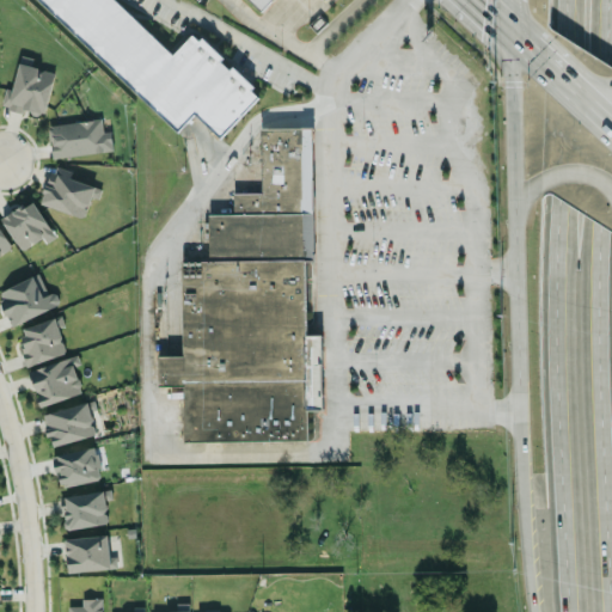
[(37,0),(179,129),(194,114),(221,138),(261,93),(194,31),(175,53),(116,0),(37,0)]
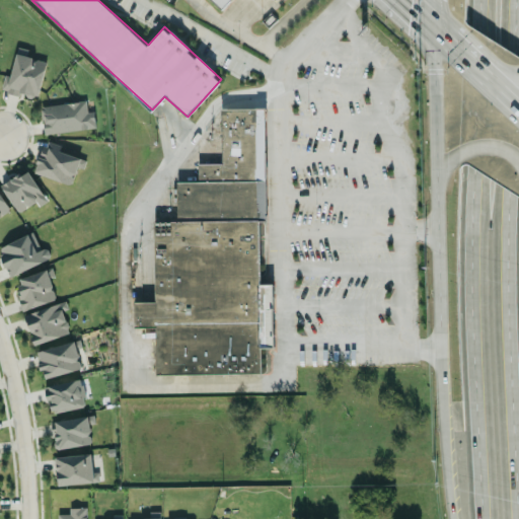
[(213,0),(222,8),(228,0),(270,0),(272,2),(273,0),(213,0)]
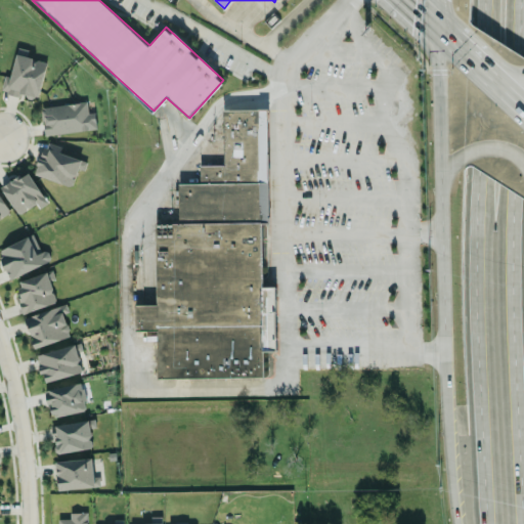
[(39,98),(47,60),(26,56),(27,51),(16,48),(10,76),(5,75),(1,89),(39,98)]
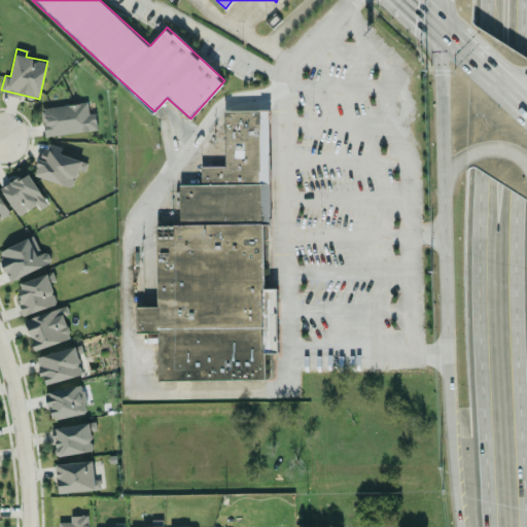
[(44,135),(98,130),(96,112),(90,113),(89,102),(41,106),(44,135)]
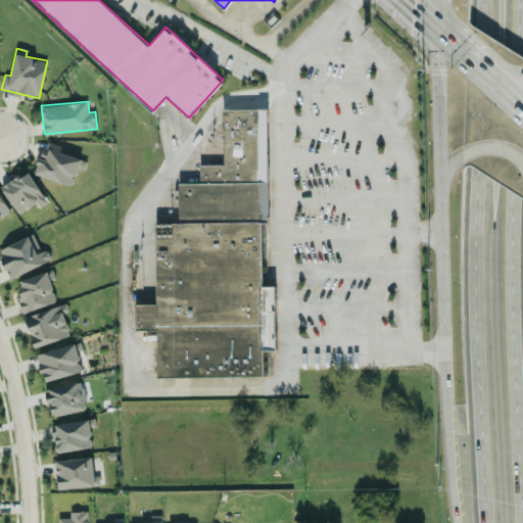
[(157,376),(264,376),(264,345),(268,345),(268,325),(273,325),(273,313),(274,313),(275,287),(263,287),(263,255),(265,255),(265,242),(265,222),(269,222),(269,108),(224,108),(223,164),(200,164),(200,183),(179,183),(179,222),(156,222),(155,303),(135,303),(135,329),(157,329),(157,376)]
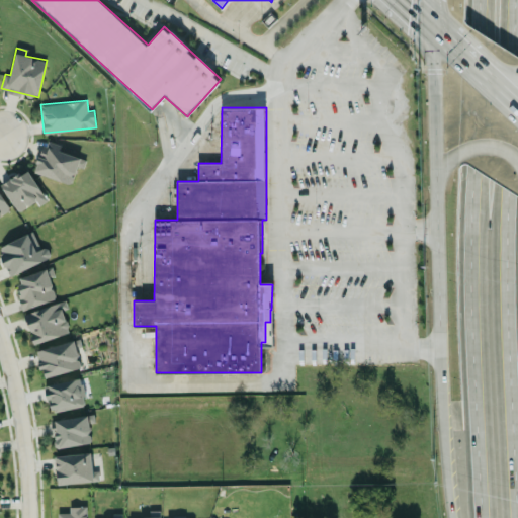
[(75,183),(82,156),(59,151),(61,143),(44,139),(35,173),(75,183)]
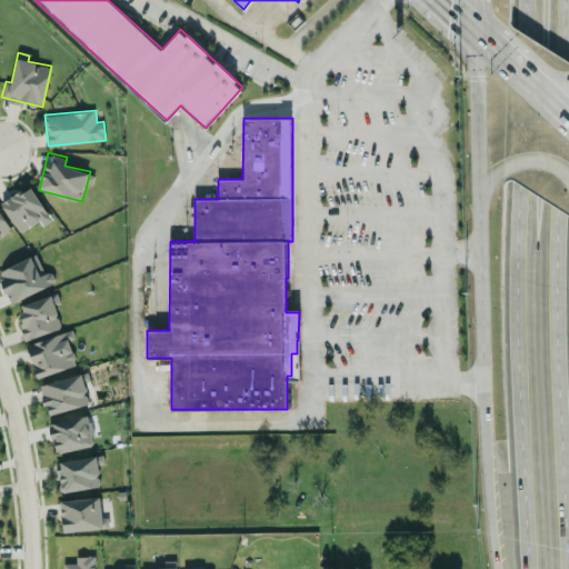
[(1,203),(21,232),(40,220),(43,226),(52,219),(29,185),(1,203)]
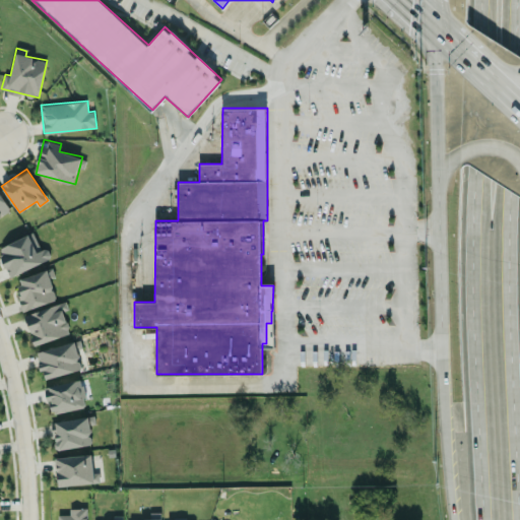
[(0,215),(10,210),(0,192),(0,215)]
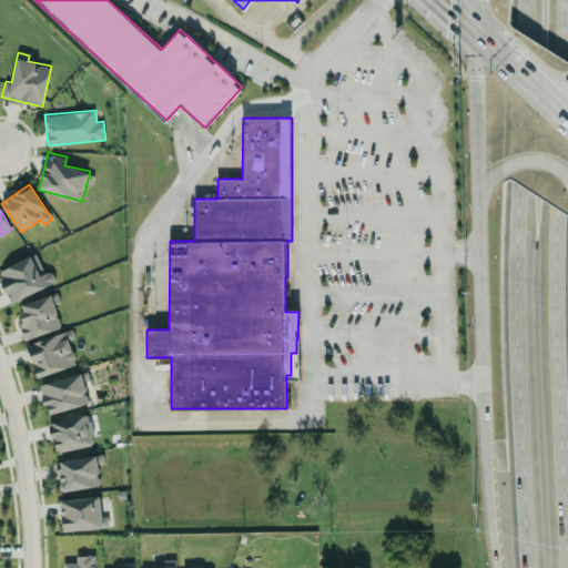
[(0,269),(0,277),(12,302),(56,281),(50,270),(44,272),(36,252),(0,269)]
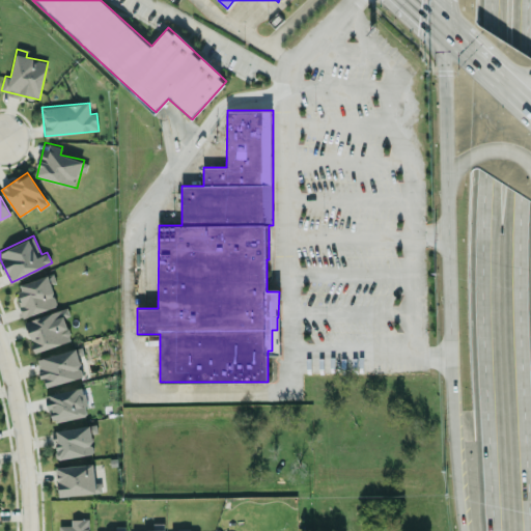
[(26,315),(57,305),(47,275),(16,285),(26,315)]
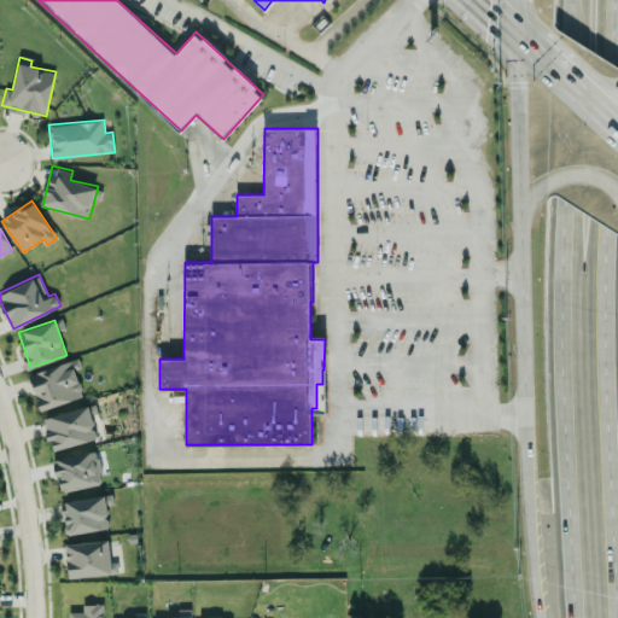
[(29,373),(41,409),(83,395),(74,368),(81,366),(79,357),(29,373)]
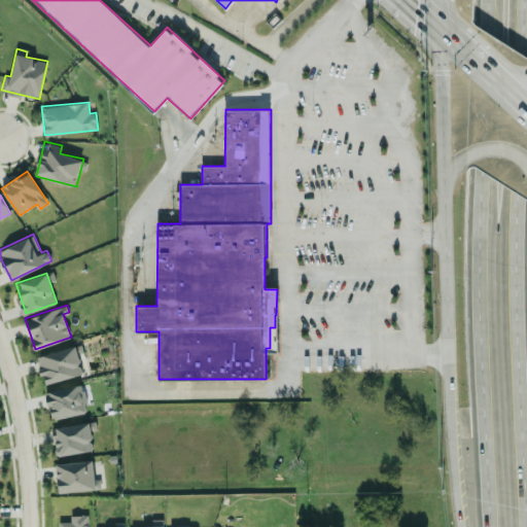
[(45,384),(82,373),(77,354),(83,352),(80,343),(37,356),(45,384)]
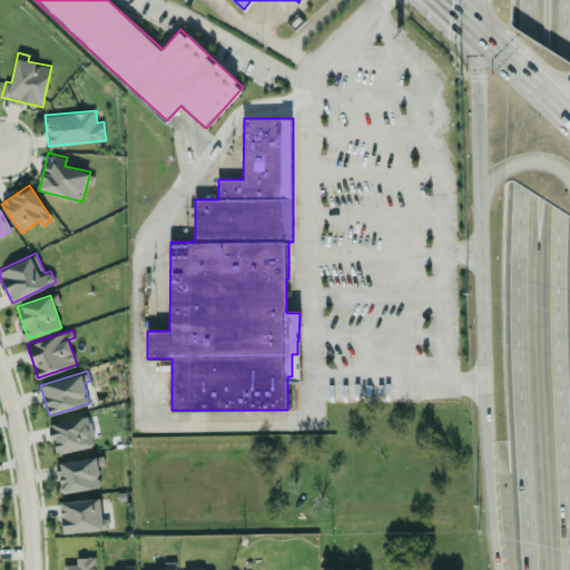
[(50,423),(56,453),(96,444),(89,414),(50,423)]
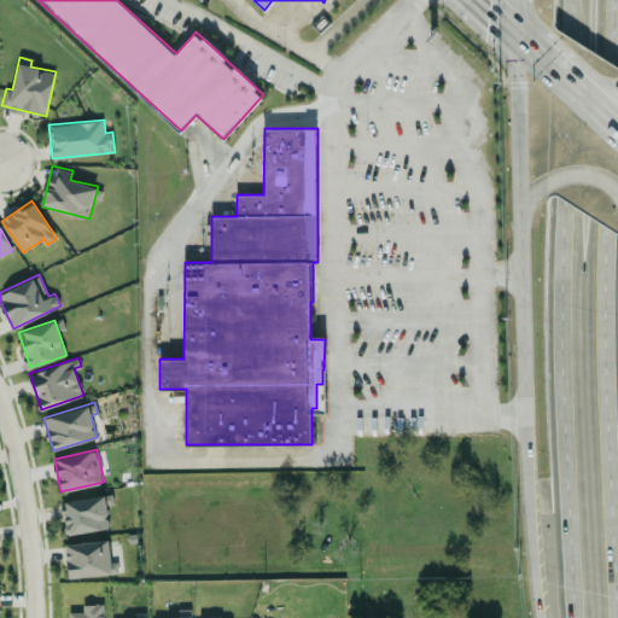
[(110,526),(104,494),(60,501),(68,535),(110,526)]
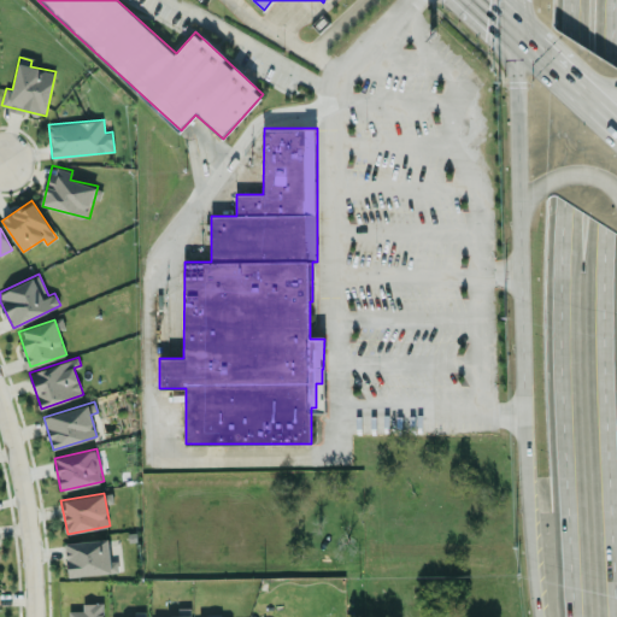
[(68,575),(118,573),(117,560),(110,560),(109,539),(65,541),(68,575)]
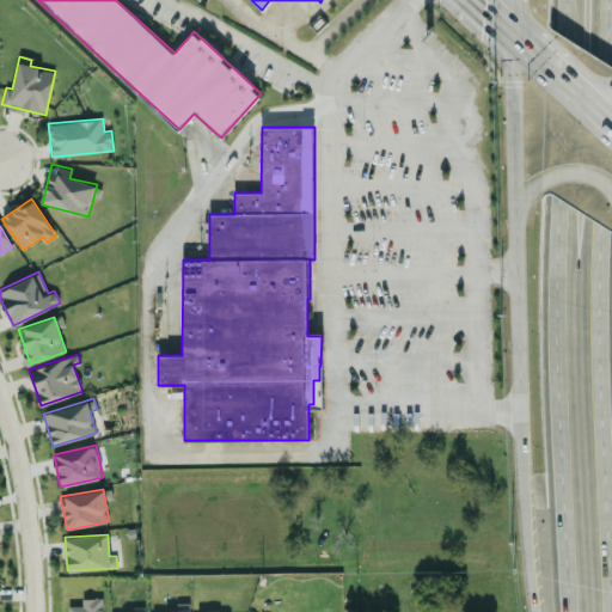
[(102,611),(102,598),(81,598),(81,605),(68,605),(68,611),(102,611)]
